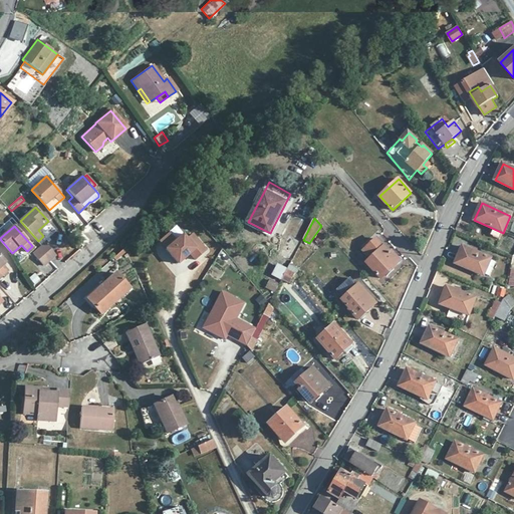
[(503,233),(492,228),(490,235),(500,240),(503,233)]
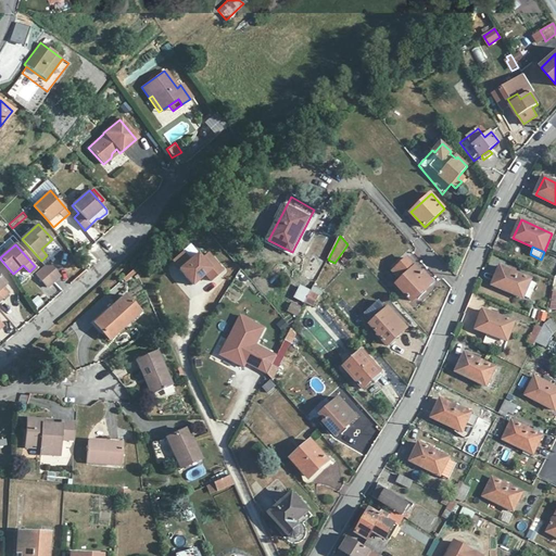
[(197,253),(178,269),(192,285),(205,274),(211,280),(223,269),(207,252),(201,257),(197,253)]
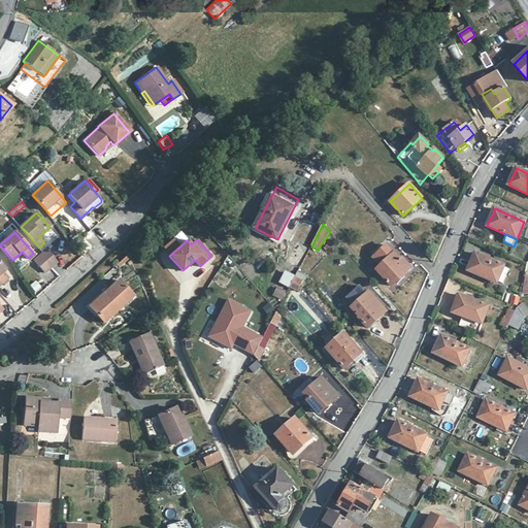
[(401,260),(388,244),(374,257),(381,265),(376,269),(391,285),(410,267),(403,259),(401,260)]
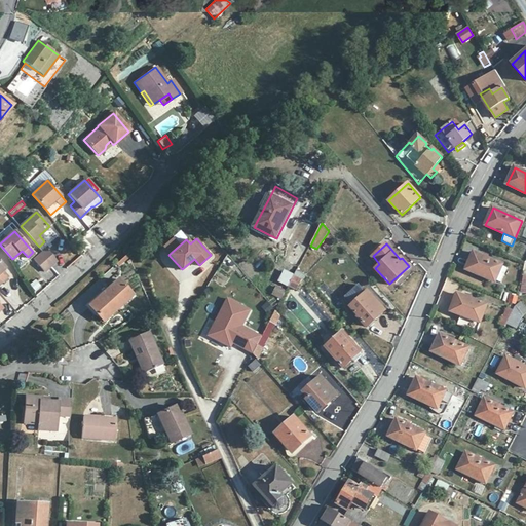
[(43,252),(40,255),(50,265),(57,260),(46,249),(43,252)]
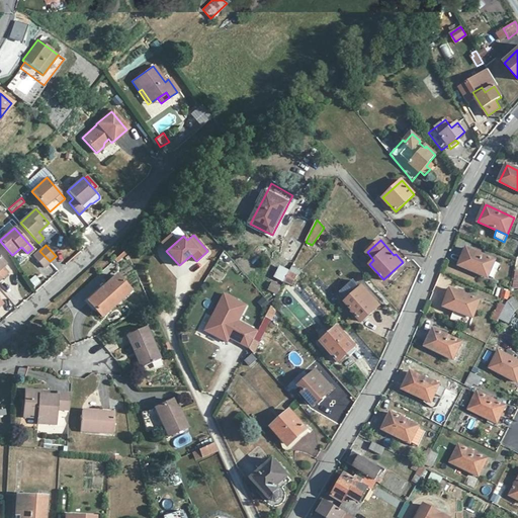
[(496,260),(467,248),(459,266),(488,278),(489,276),(495,262),(496,260)]
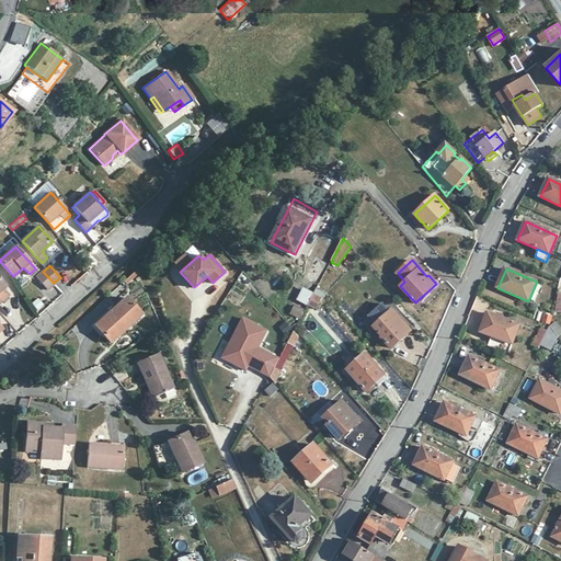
[(47,288),(54,283),(43,272),(37,276),(47,288)]
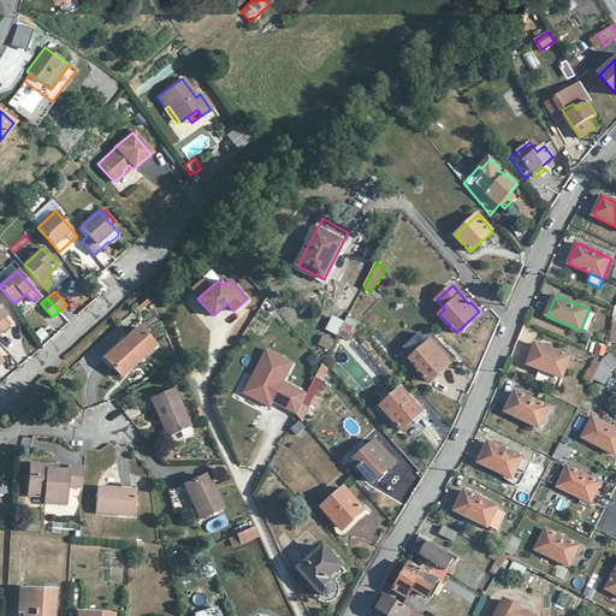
[(594,315),(588,312),(581,329),(587,331),(594,315)]
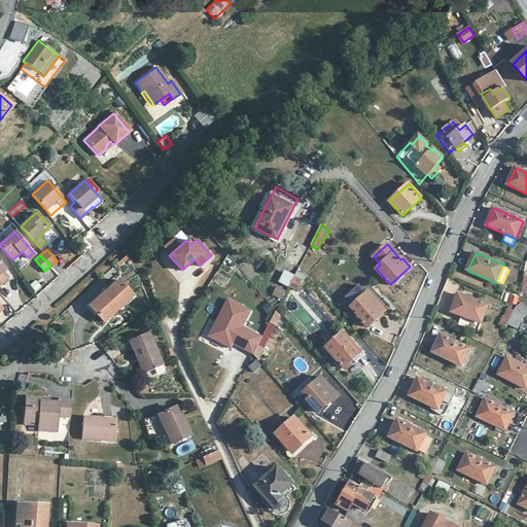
[(306,276),(297,271),(294,277),(301,280),(306,276)]
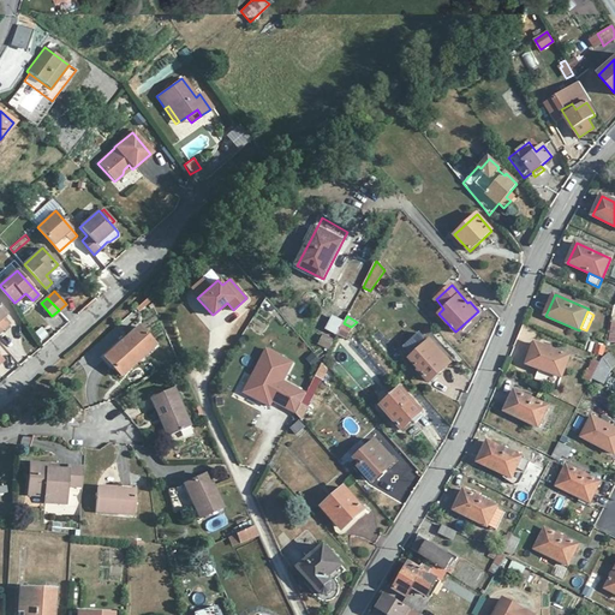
[(338,335),(344,323),(334,317),(327,329),(338,335)]
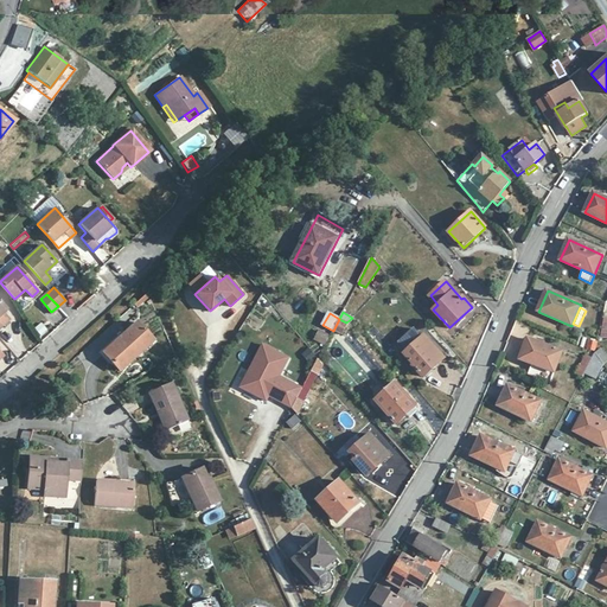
[(339,319),(333,331),(342,334),(346,323),(339,319)]
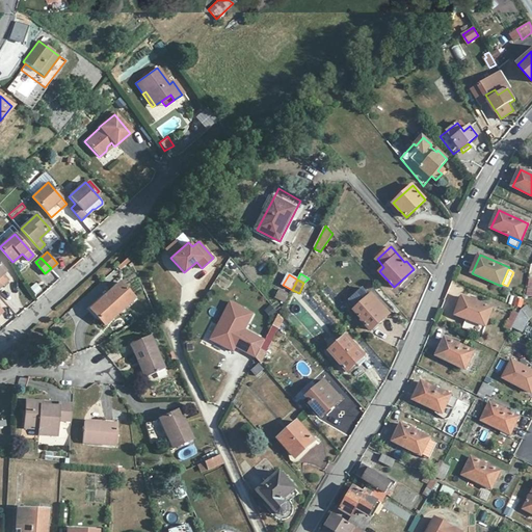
[(134,298),(120,283),(91,309),(105,324),(134,298)]
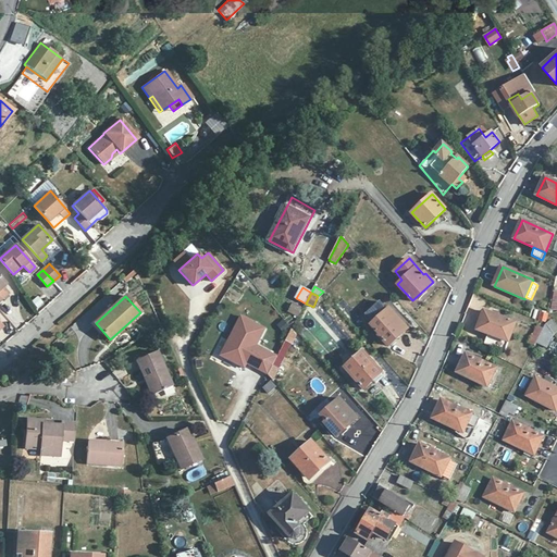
[(373,322),(387,309),(380,301),(366,314),(373,322)]
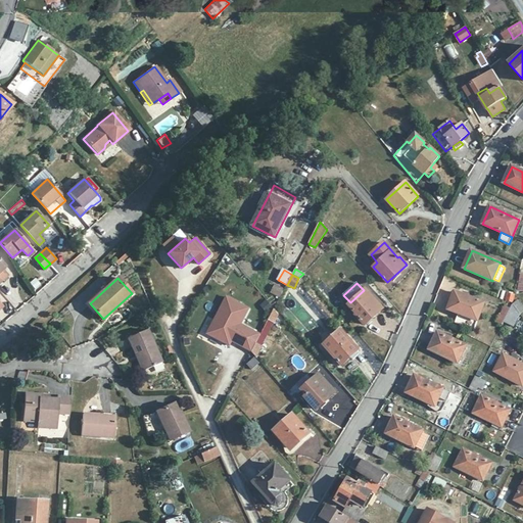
[(284,290),(276,286),(272,292),(281,296),(284,290)]
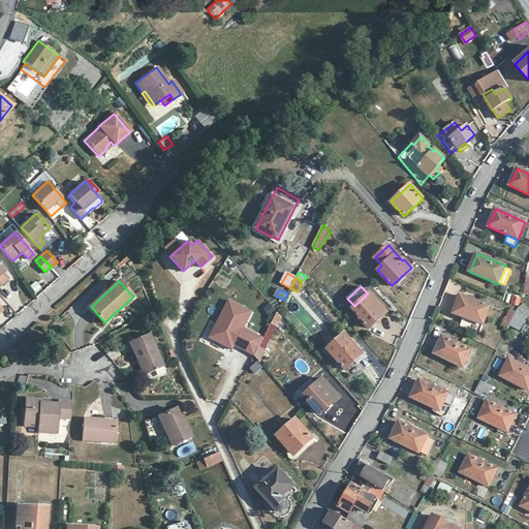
[(386,311),(370,292),(368,293),(354,306),(352,308),(361,317),(360,318),(368,328),(386,311)]
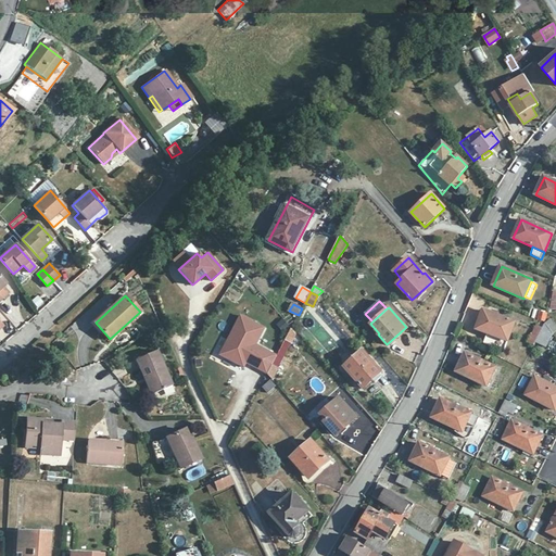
[(515,323),(483,311),(477,329),(488,333),(483,344),(504,352),(515,323)]
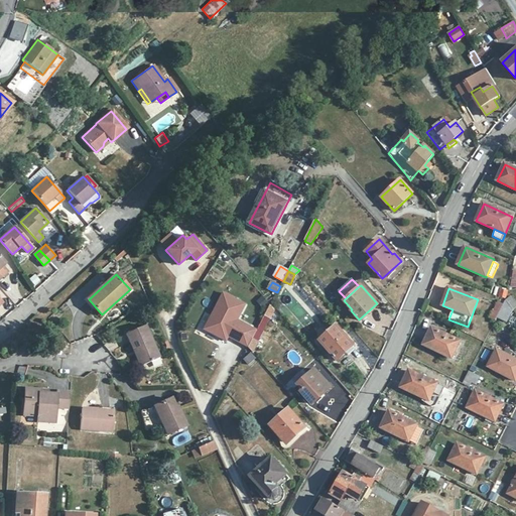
[(506,298),(508,289),(500,288),(499,296),(506,298)]
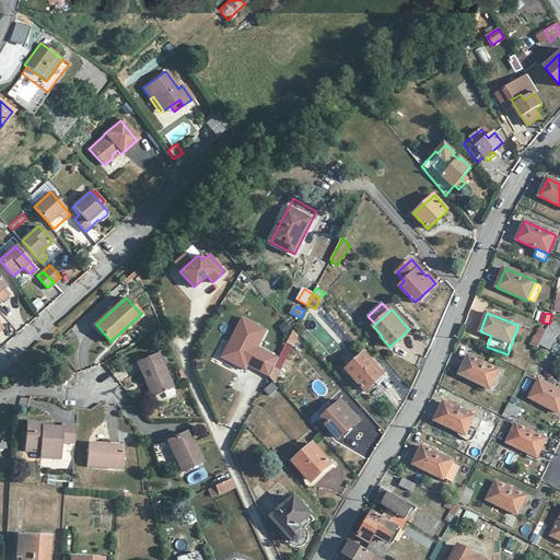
[(269,375),(278,358),(257,347),(266,329),(242,317),(221,357),(245,370),(249,362),(259,368),(258,370),(269,375)]
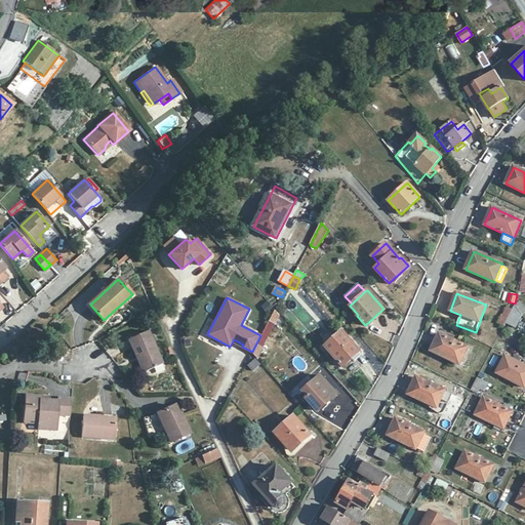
[(515,307),(522,316),(524,313),(524,308),(520,301),(515,307)]
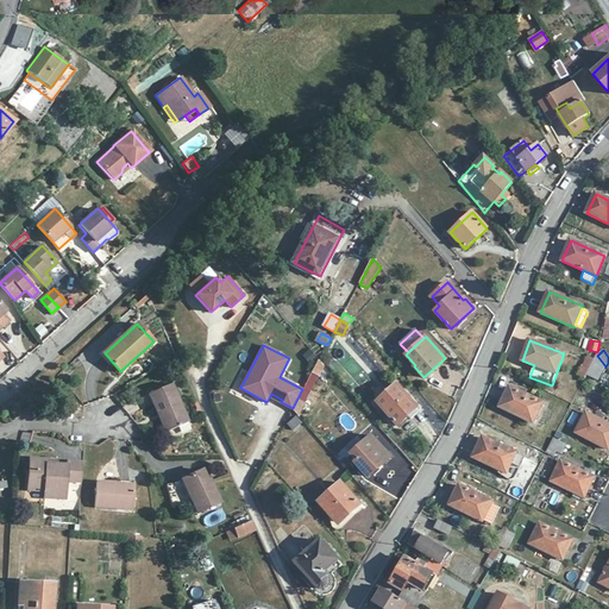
[(598,381),(606,366),(597,356),(597,355),(594,360),(589,369),(586,375),(598,381)]
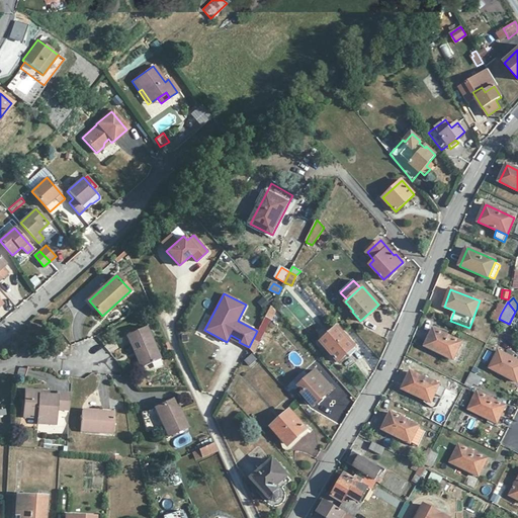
[(501,314),(505,307),(500,304),(496,312),(501,314)]
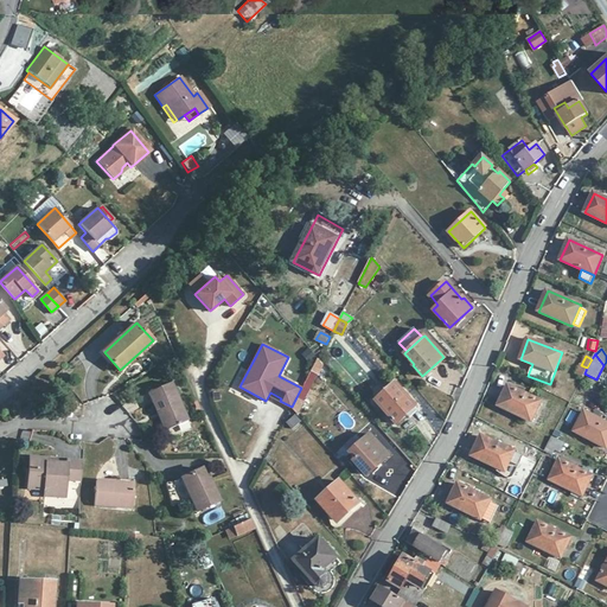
[(324,364),(319,358),(312,371),(319,375),(324,364)]
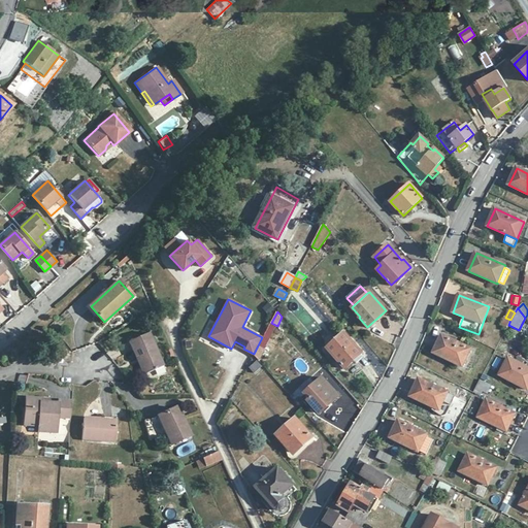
[(505,318),(504,317),(500,325),(507,328),(508,325),(510,320),(505,318)]
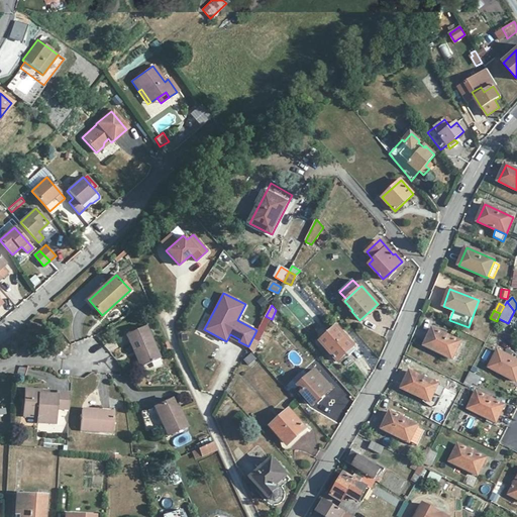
[(257,332),(263,335),(272,319),(266,316),(257,332)]
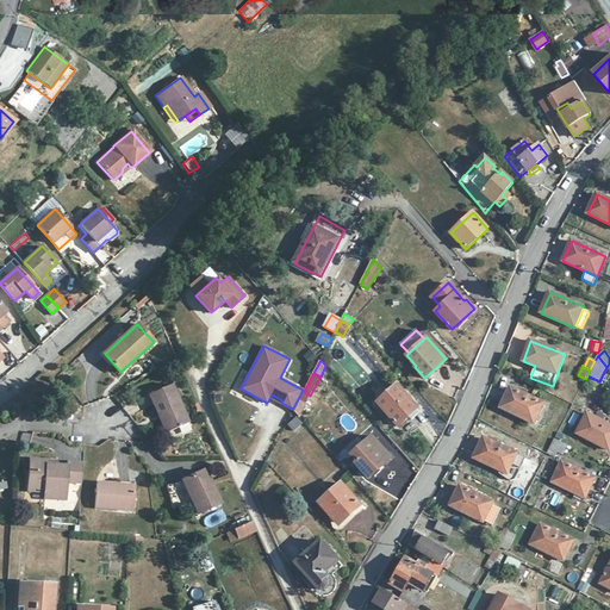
[(190,423),(173,385),(149,394),(159,415),(162,414),(170,431),(190,423)]
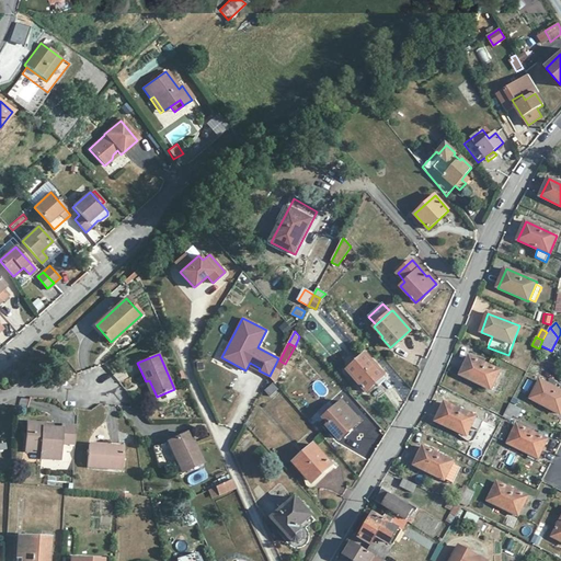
[(385,375),(365,354),(347,369),(367,391),(385,375)]
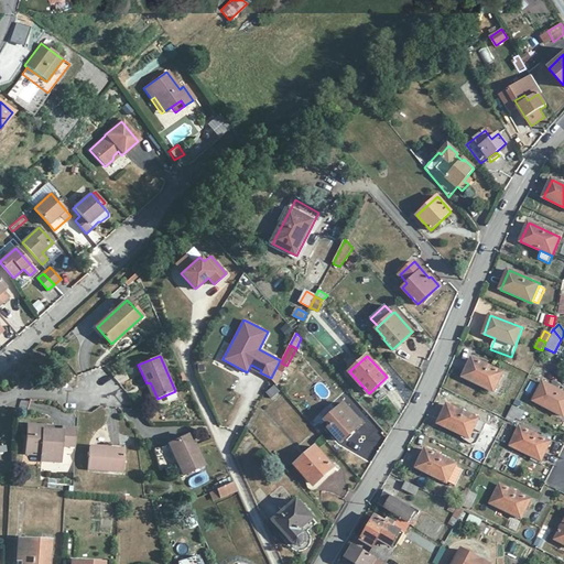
[(502,373),(472,359),(463,377),(494,392),(502,373)]
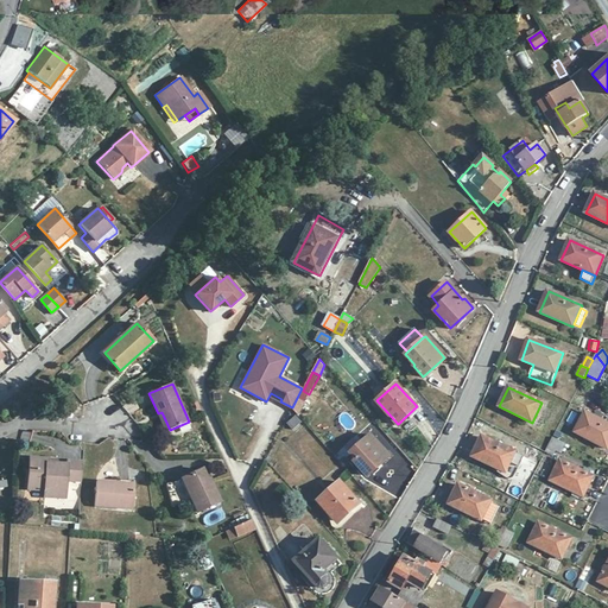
[(305,403),(309,394),(303,391),(298,399),(305,403)]
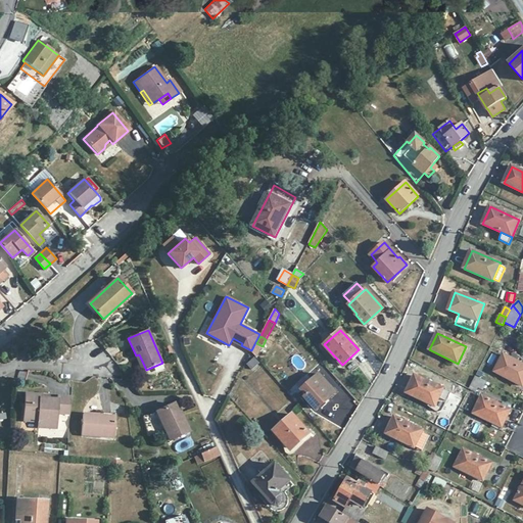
[(263,346),(256,343),(251,352),(256,358),(263,346)]
